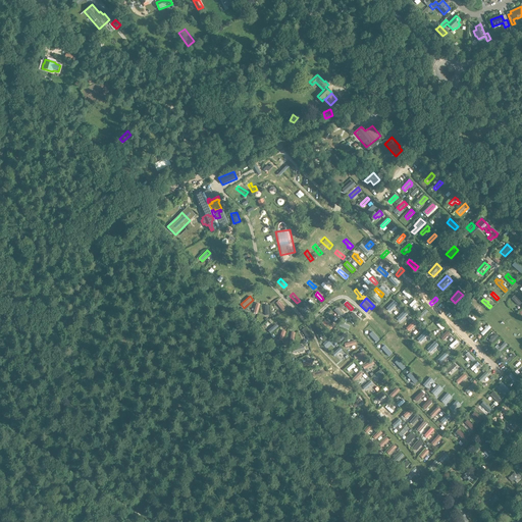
[(280,314),(284,313),(278,303),(275,305),(280,314)]
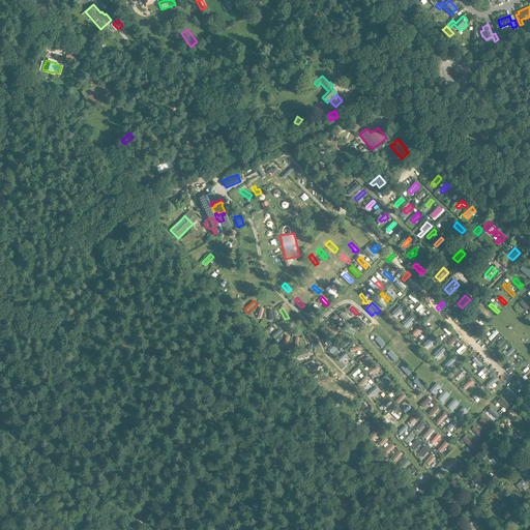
[(308,311),(305,314),(313,321),(315,319),(308,311)]
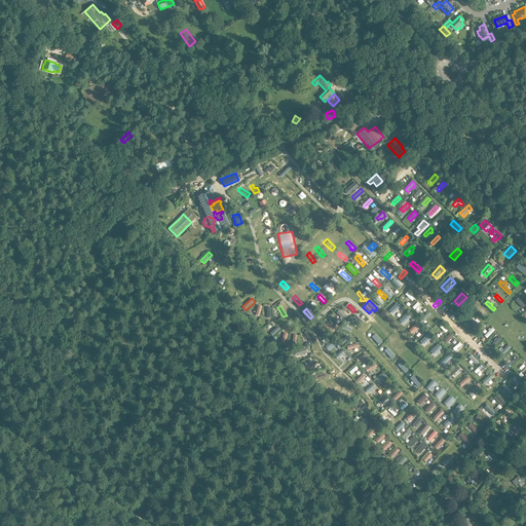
[(339,310),(337,313),(343,321),(346,317),(339,310)]
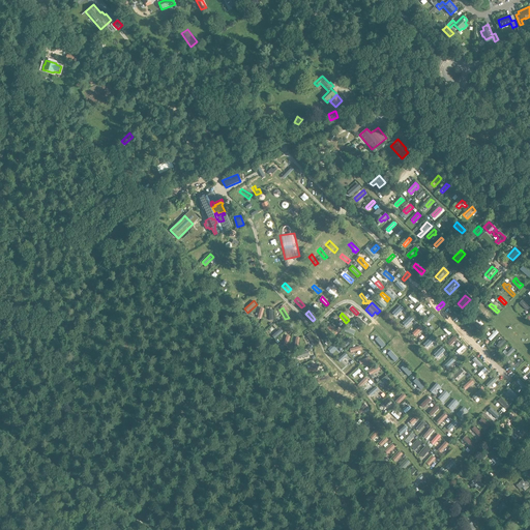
[(355,320),(364,327),(366,325),(358,318),(357,317),(355,320)]
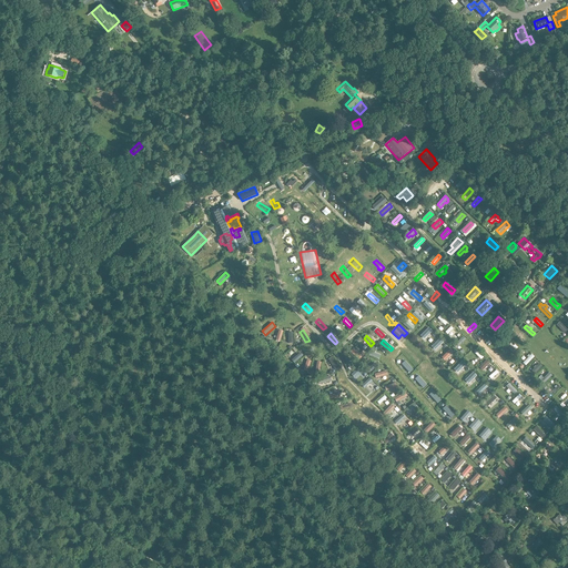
[(516,351),(508,343),(505,345),(513,353),(516,351)]
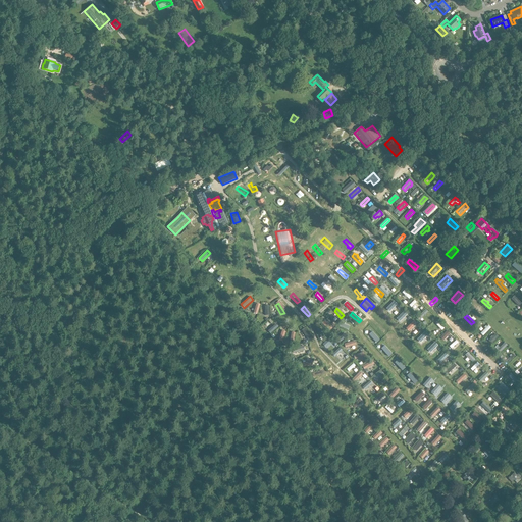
[(329,330),(329,331),(332,328),(332,327),(324,320),(322,323),(329,330)]
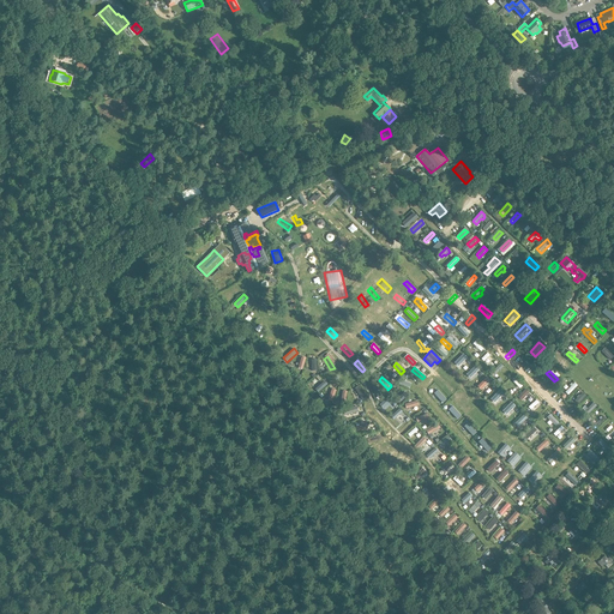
[(405,377),(403,379),(413,386),(415,384),(405,377)]
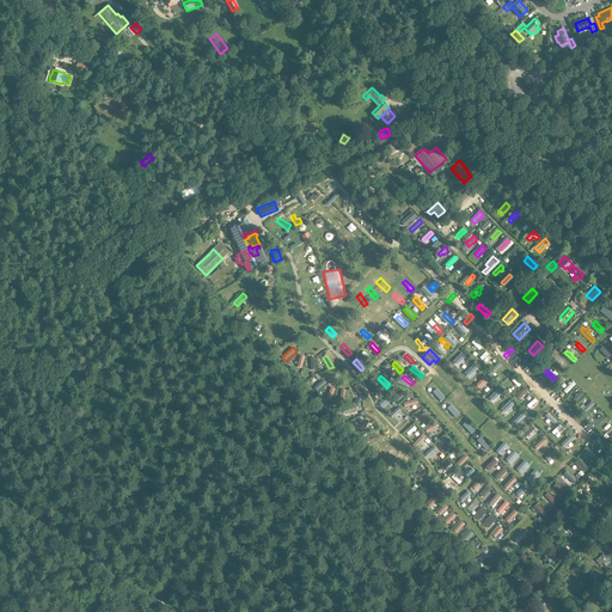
[(324,381),(314,389),(316,391),(326,384),(324,381)]
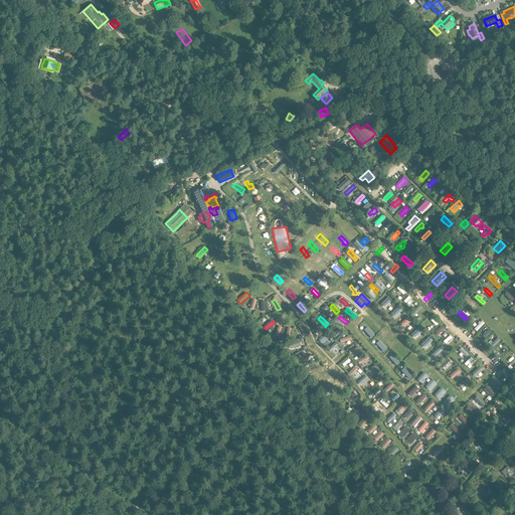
[(315,323),(312,325),(320,333),(322,331),(315,323)]
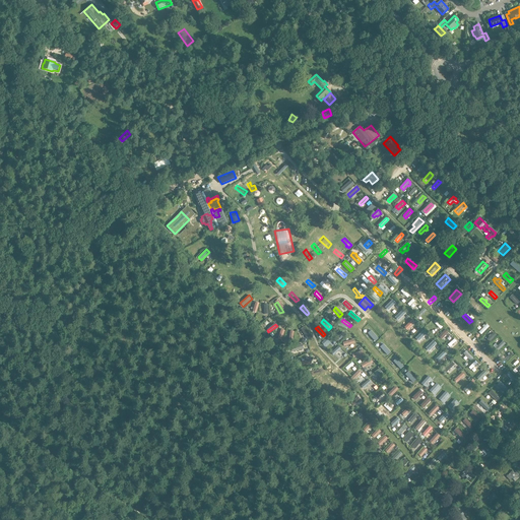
[(484,326),(477,333),(480,335),(488,328),(484,326)]
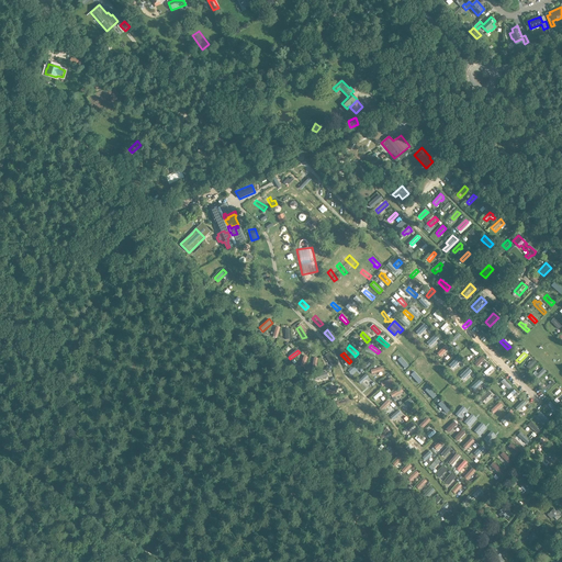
[(327,356),(325,358),(333,367),(336,363),(327,356)]
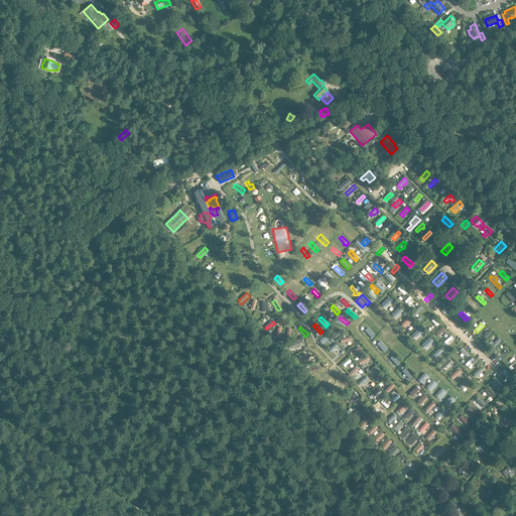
[(486,340),(492,333),(490,331),(483,337),(486,340)]
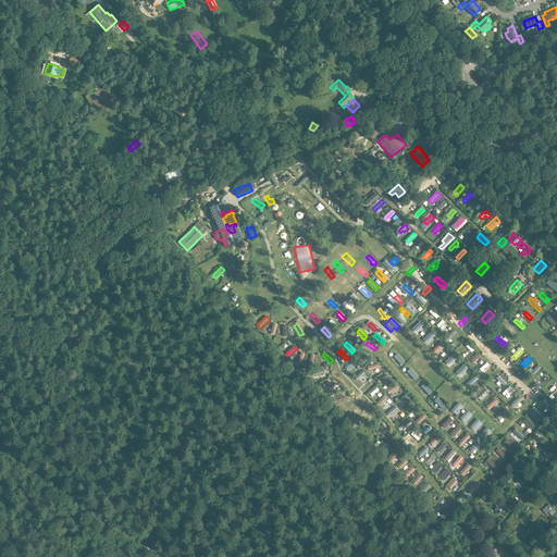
[(422,375),(426,371),(420,364),(416,369),(422,375)]
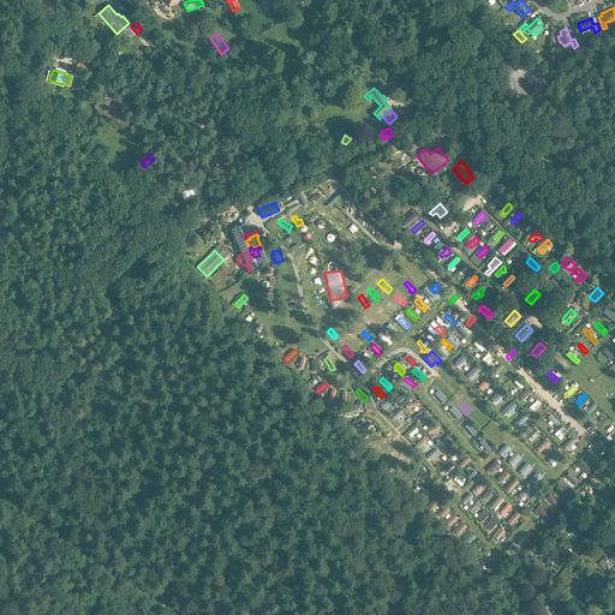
[(565,404),(559,411),(561,413),(568,406),(565,404)]
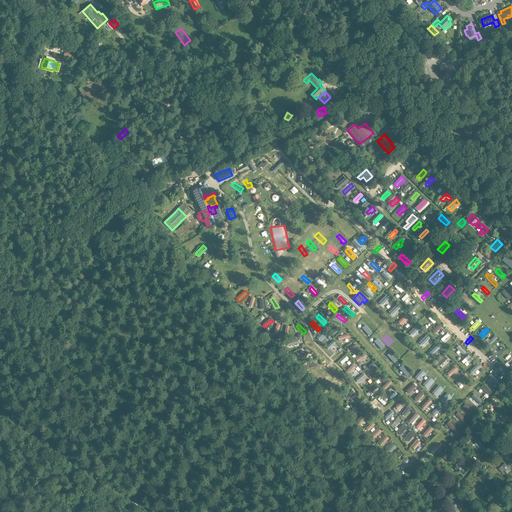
[(491,345),(497,339),(495,336),(493,337),(492,337),(490,339),(491,340),(488,342),(491,345)]
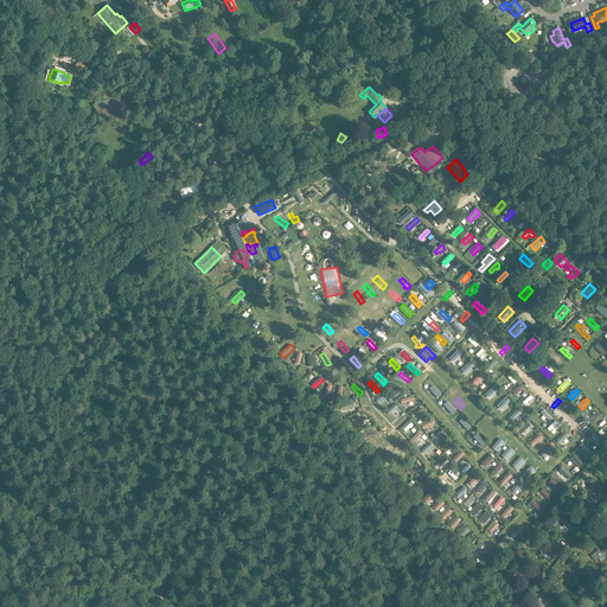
[(536,400),(528,408),(530,410),(535,406),(536,407),(538,406),(537,404),(538,402),(536,400)]
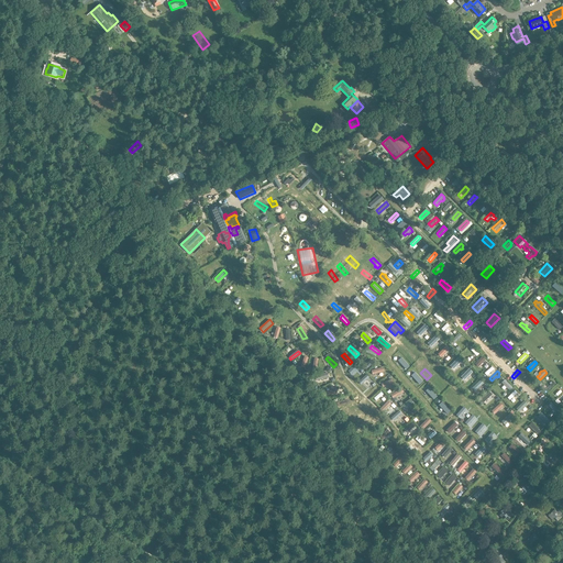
[(373,382),(383,378),(381,372),(371,375),(373,382)]
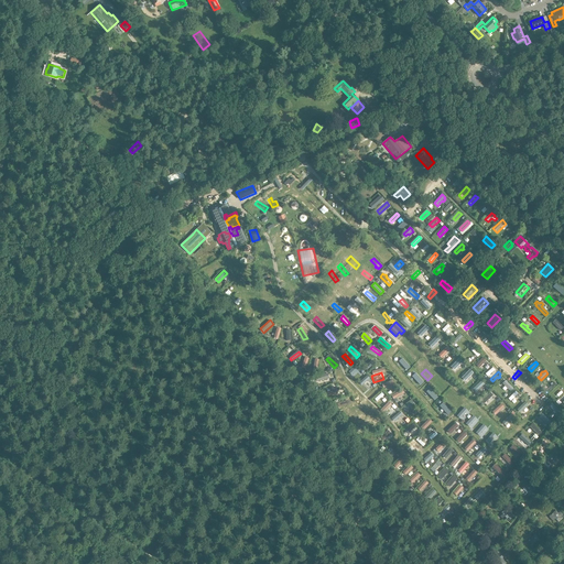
[(529,378),(521,386),(524,389),(528,384),(529,386),(531,383),(530,382),(531,381),(529,378)]
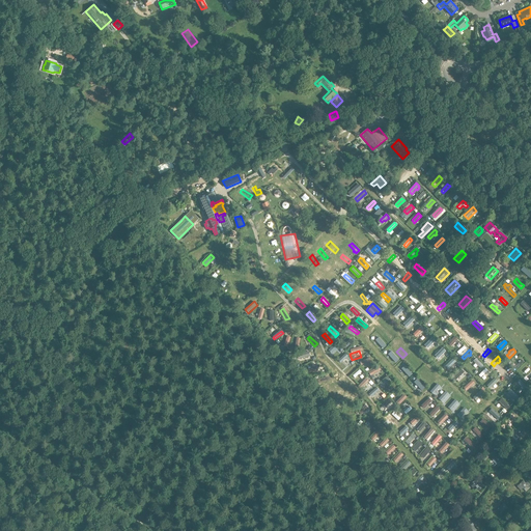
[(522,360),(515,366),(518,368),(524,362),(522,360)]
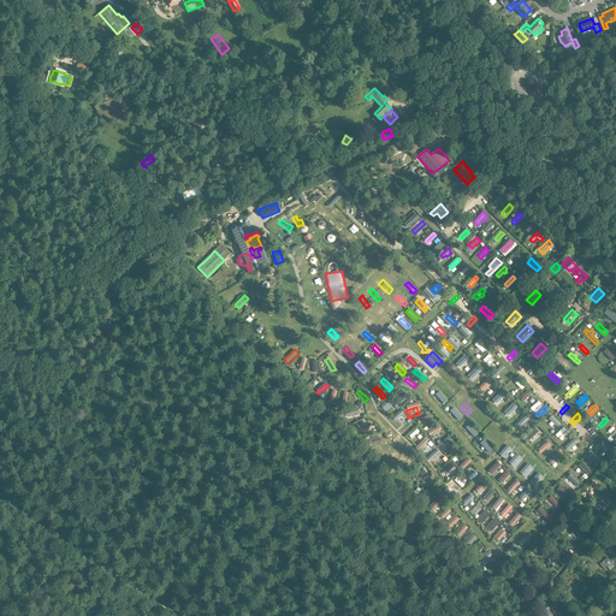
[(410,443),(419,436),(415,432),(408,439),(410,443)]
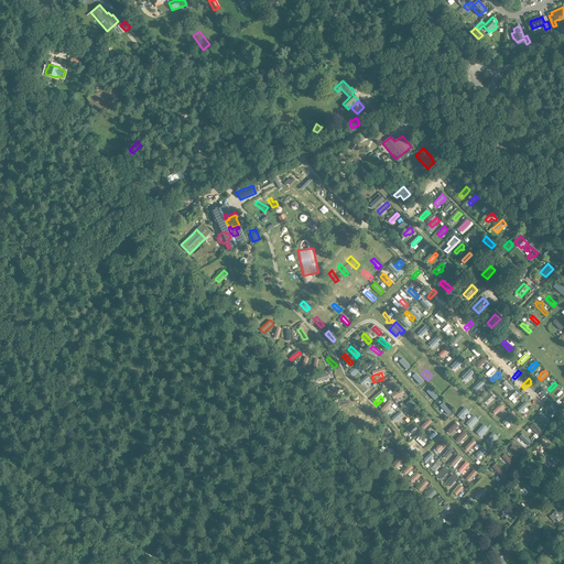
[(415,404),(412,400),(402,408),(405,412),(415,404)]
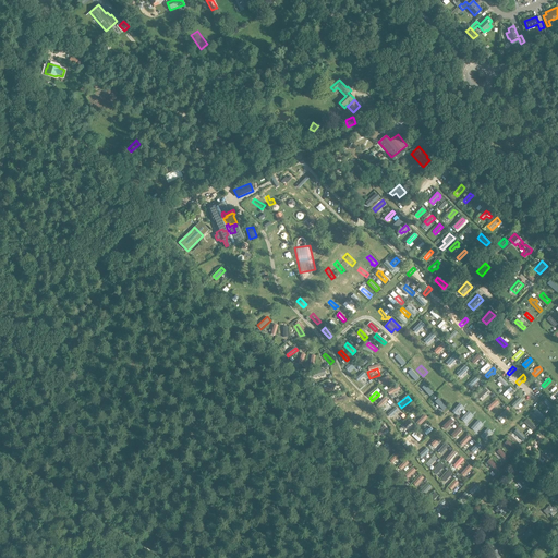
[(514,411),(513,415),(524,420),(525,416),(514,411)]
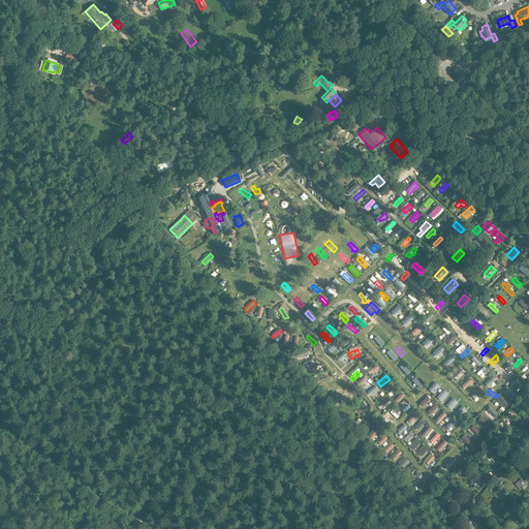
[(379,404),(382,407),(390,400),(387,397),(379,404)]
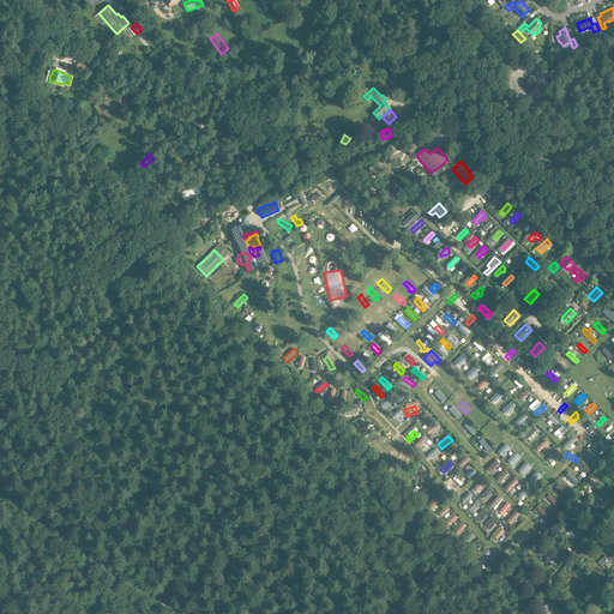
[(459,473),(469,464),(465,461),(456,468),(459,473)]
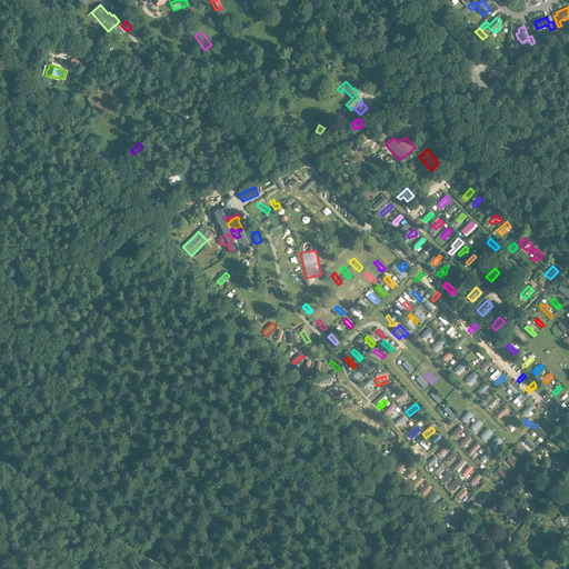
[(537,428),(535,430),(543,439),(546,436),(537,428)]
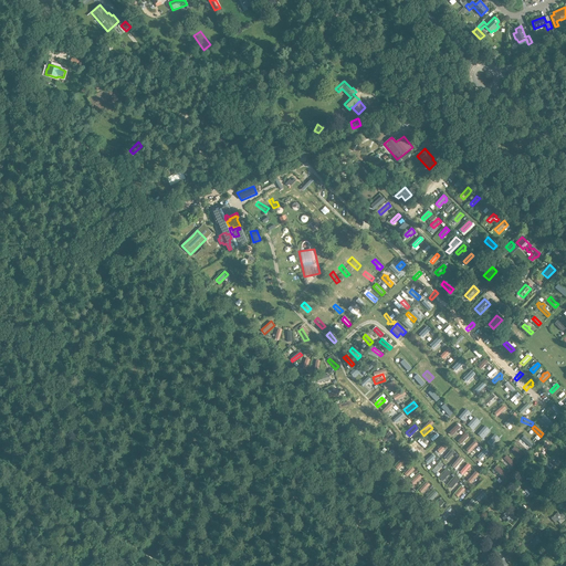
[(457,428),(448,436),(451,439),(460,431),(457,428)]
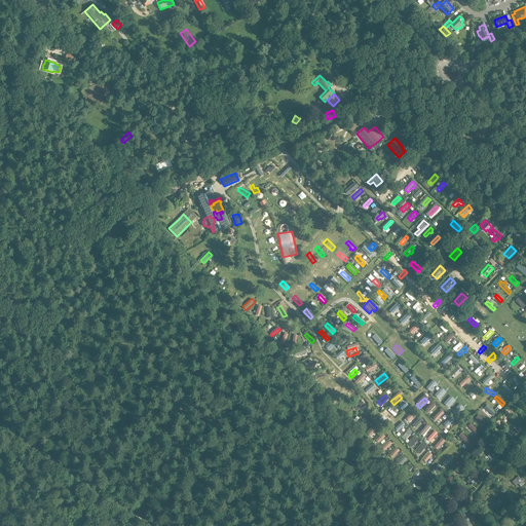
[(365,405),(362,401),(354,408),(358,411),(359,410),(365,405)]
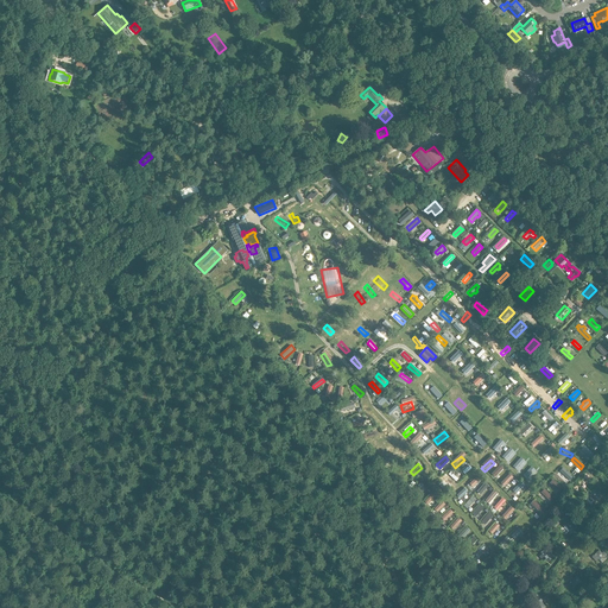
[(434,468),(430,472),(437,479),(441,476),(434,468)]
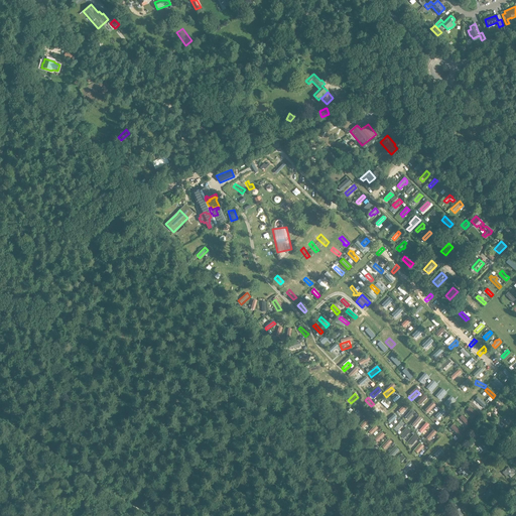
[(423,397),(416,404),(420,408),(427,401),(423,397)]
